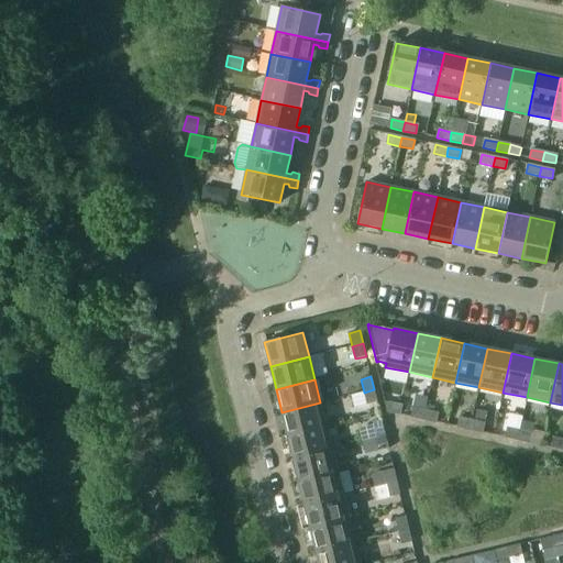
[(374,389),(364,393),(366,405),(377,403),(374,389)]
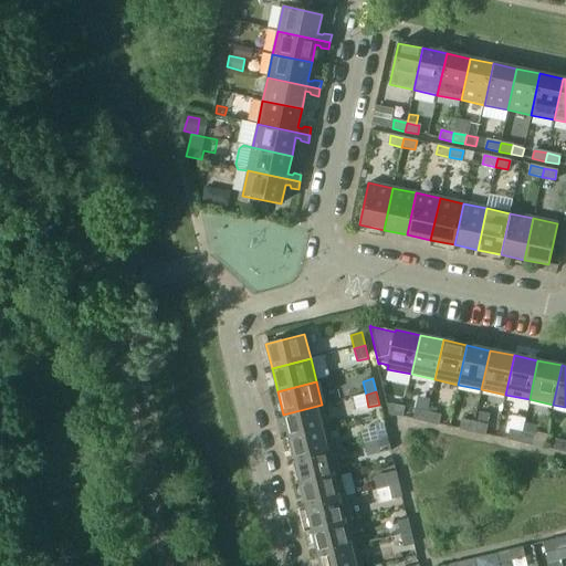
[(322,405),(283,415),(289,438),(328,428),(322,405)]
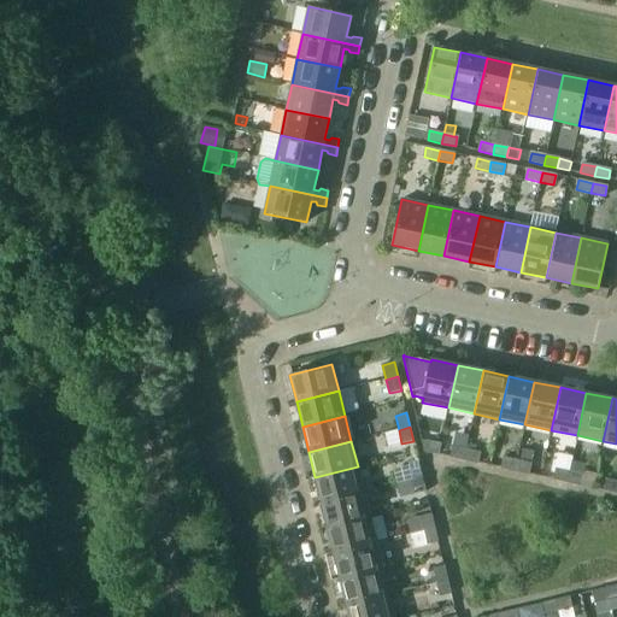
[(427,441),(424,452),(439,456),(441,444),(427,441)]
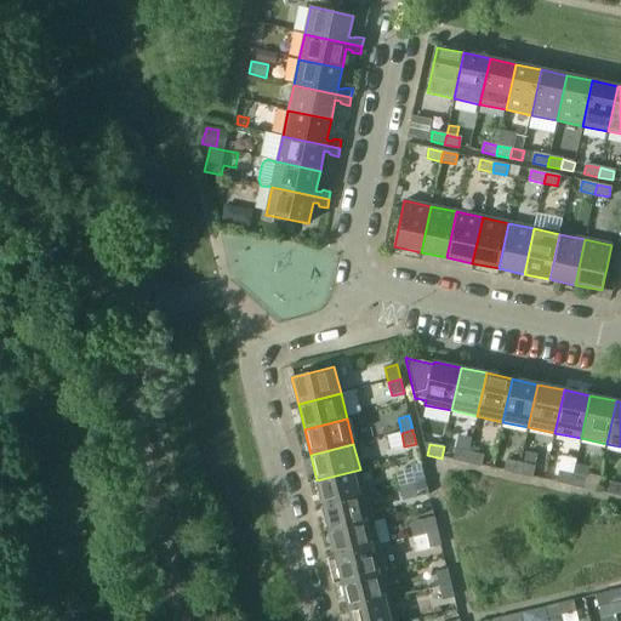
[(387,451),(389,462),(404,459),(402,448),(387,451)]
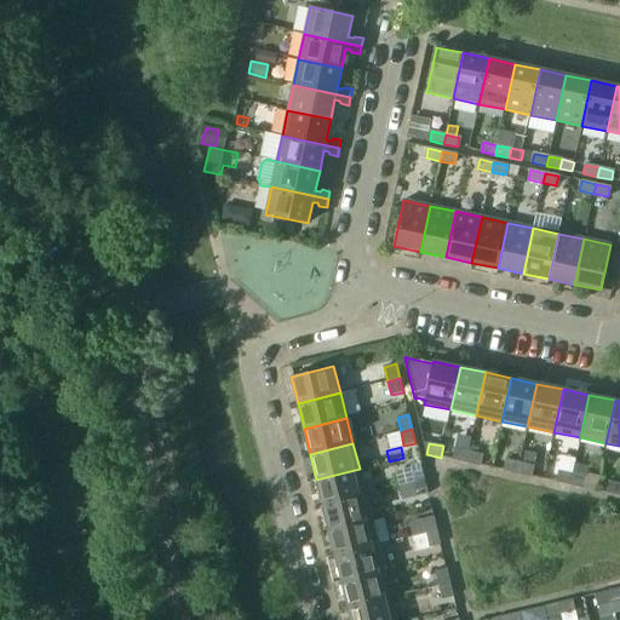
[(454,448),(452,460),(466,463),(469,452),(454,448)]
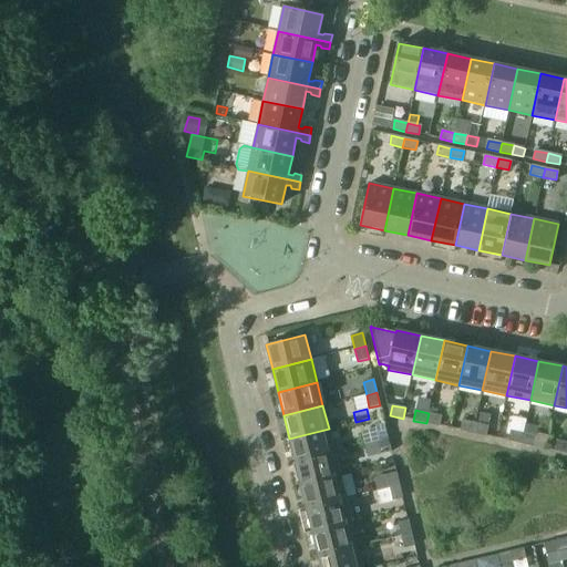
[(491,414),(477,412),(475,423),(488,425),(491,414)]
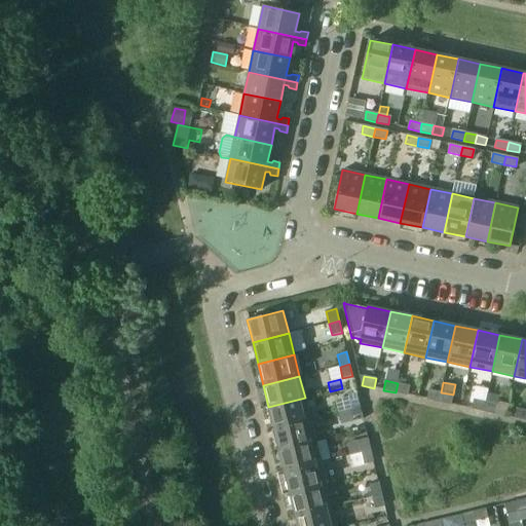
[(410,385),(398,383),(396,392),(408,396),(410,385)]
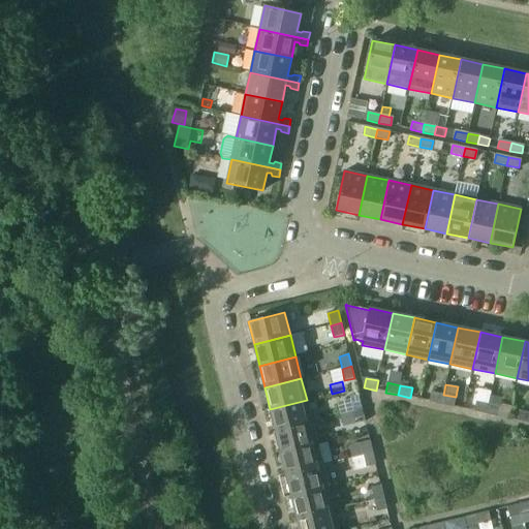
[(429,402),(441,404),(443,395),(431,392),(429,402)]
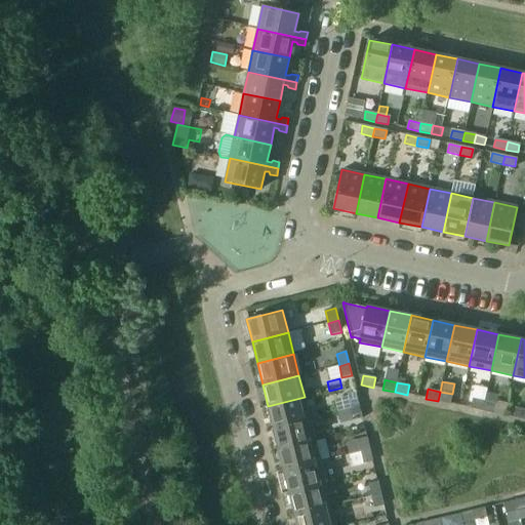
[(452,394),(440,392),(438,401),(450,404),(452,394)]
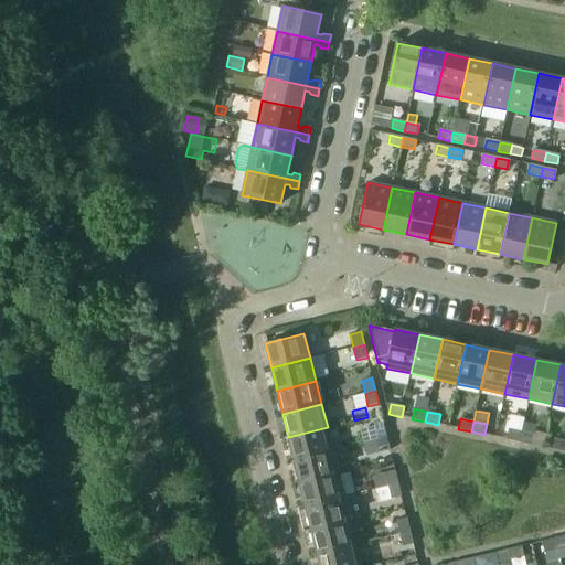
[(373,427),(376,439),(386,437),(384,424),(373,427)]
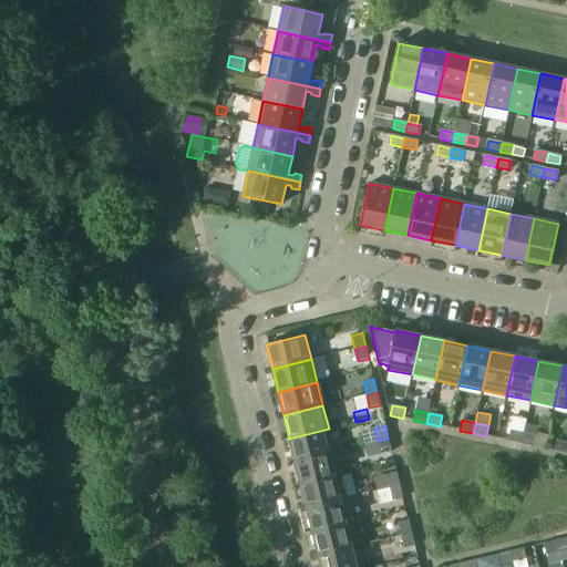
[(329,429),(289,439),(295,462),(334,452),(329,429)]
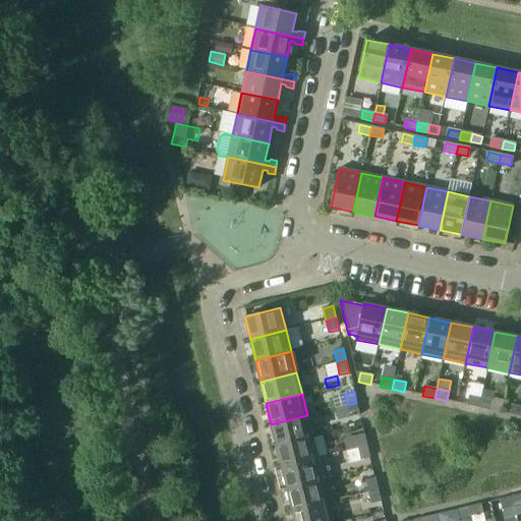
[(469,396),(467,405),(479,408),(481,398),(469,396)]
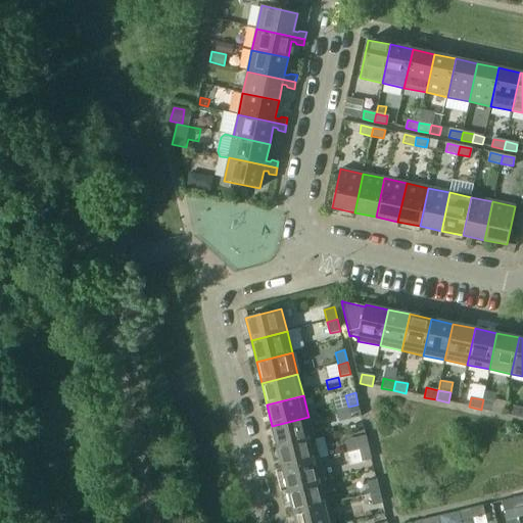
[(494,402),(483,399),(481,410),(492,412),(494,402)]
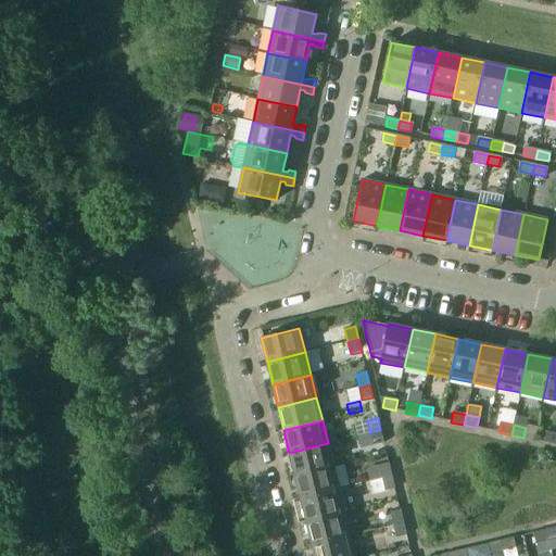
[(380,430),(370,432),(374,445),(383,443),(380,430)]
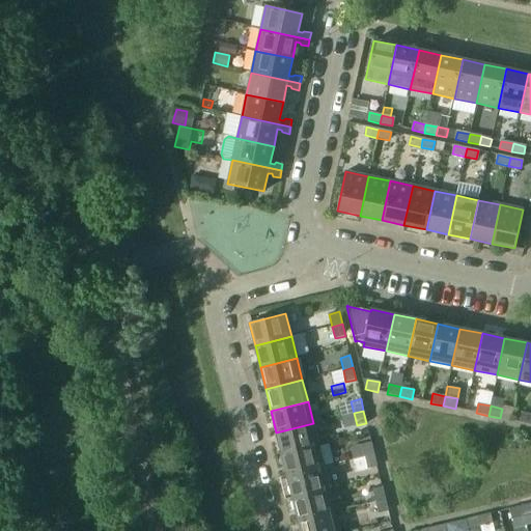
[(520,422),(530,424),(530,414),(522,413),(520,422)]
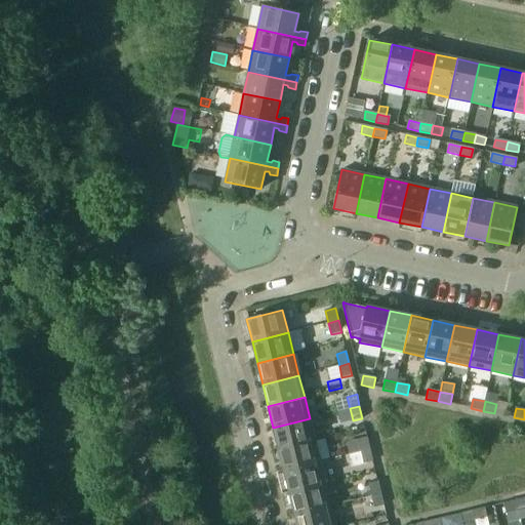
[(310,418),(273,428),(279,449),(315,440),(310,418)]
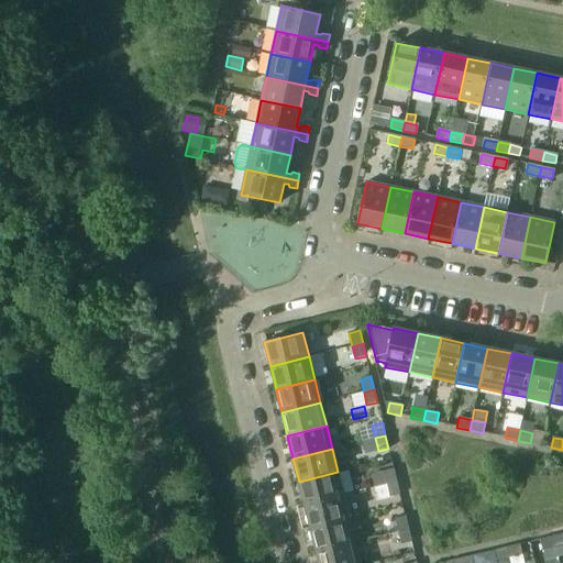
[(372,453),(357,456),(360,466),(375,463),(372,453)]
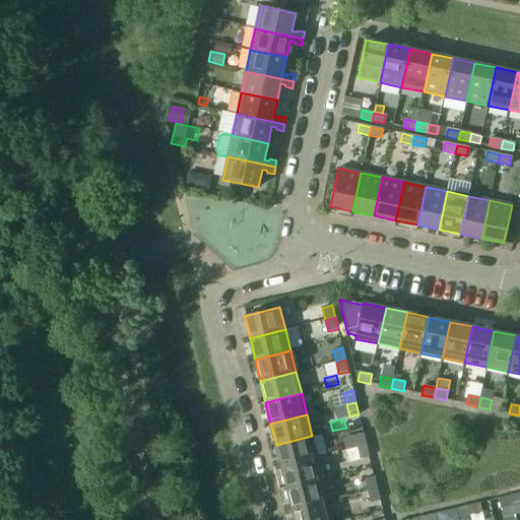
[(367,445),(364,433),(353,436),(356,448),(367,445)]
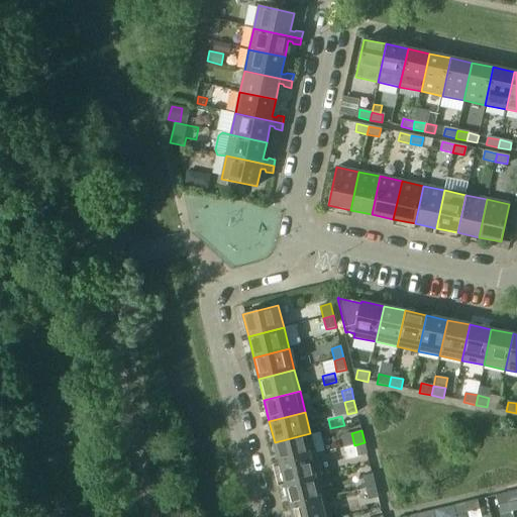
[(310,433),(275,442),(280,463),(315,454),(310,433)]
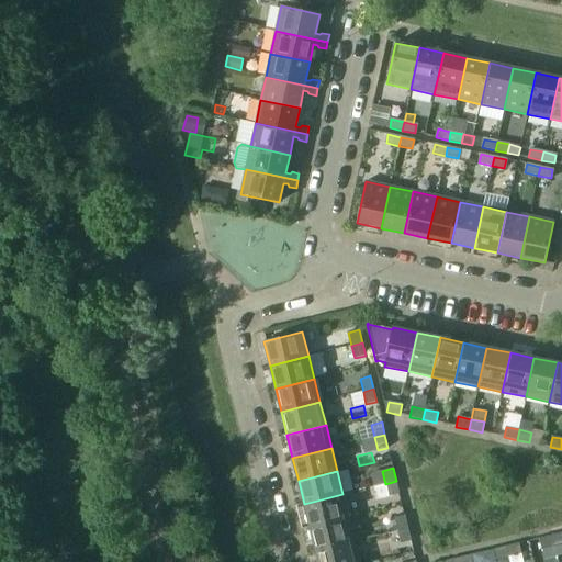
[(400,494),(396,481),(385,484),(389,496),(400,494)]
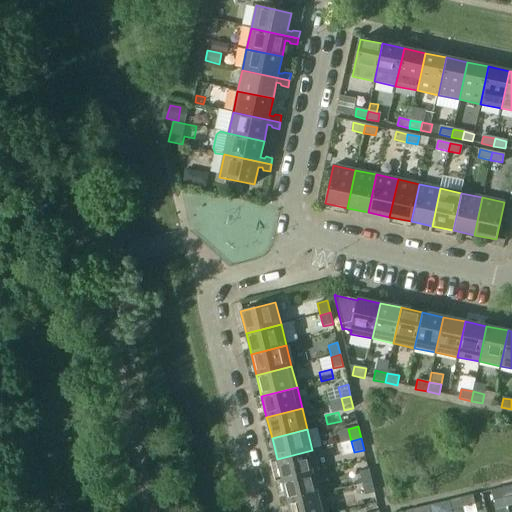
[(312,450),(277,459),(282,480),(317,472),(312,450)]
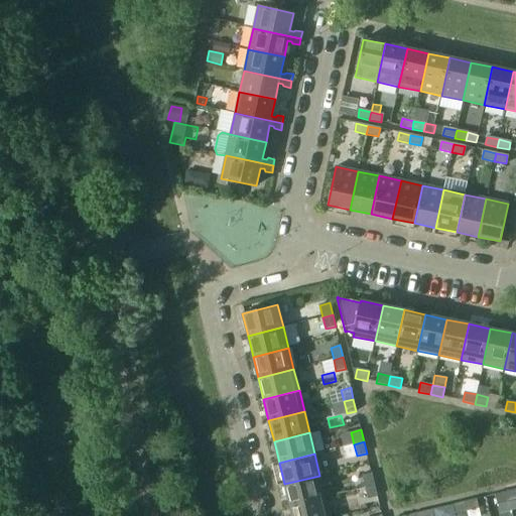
[(362,476),(365,488),(374,485),(371,473),(362,476)]
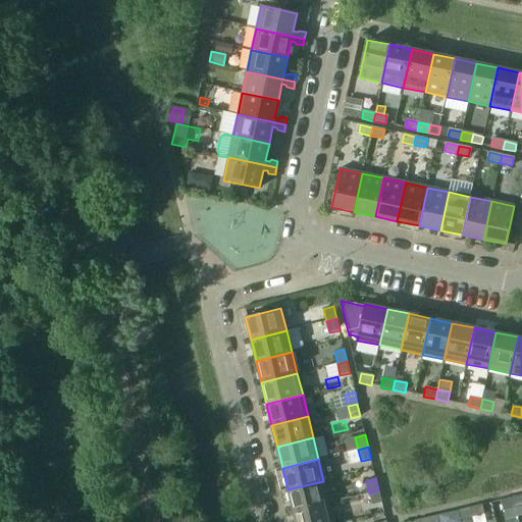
[(323,481),(288,489),(293,512),(329,503),(323,481)]
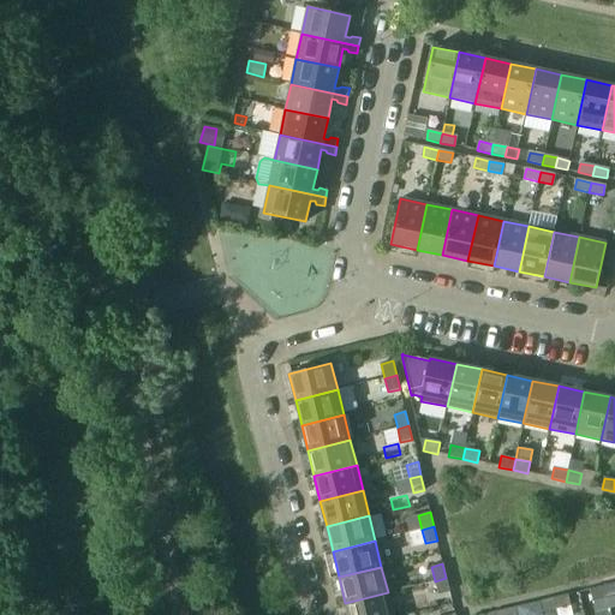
[(446,578),(435,581),(439,595),(449,592),(446,578)]
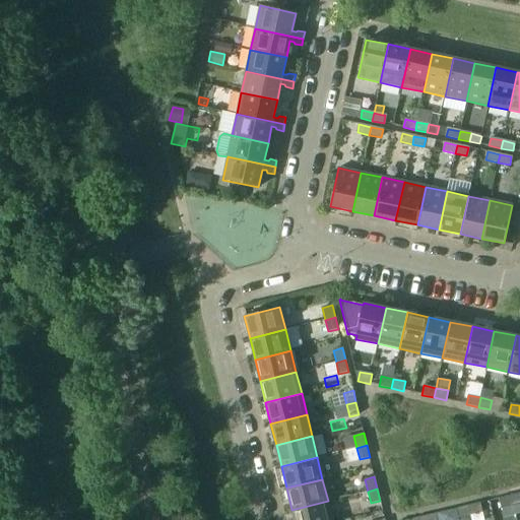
[(519,493),(510,496),(513,505),(519,503),(519,493)]
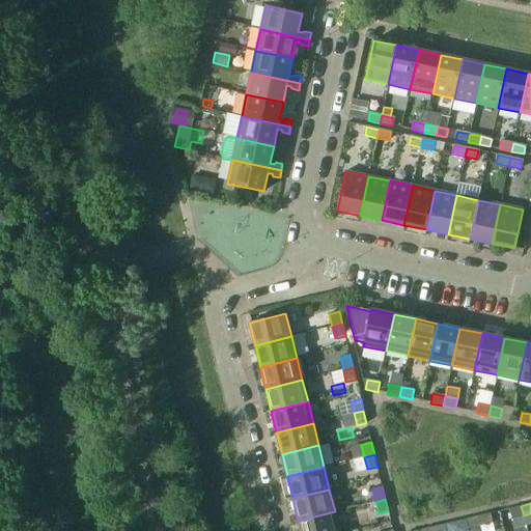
[(521,506),(509,508),(511,519),(524,515),(521,506)]
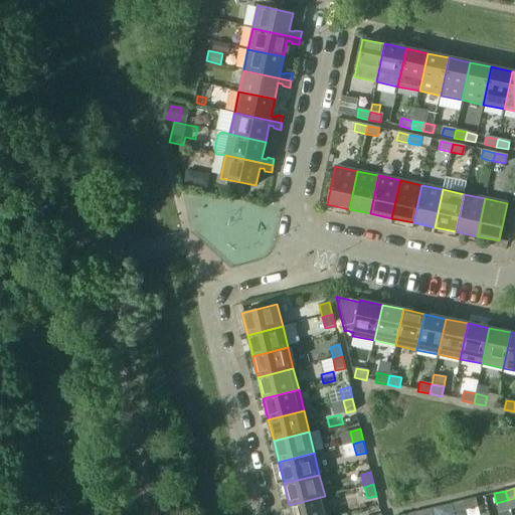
[(329,514),(325,496),(289,505),(291,514),(329,514)]
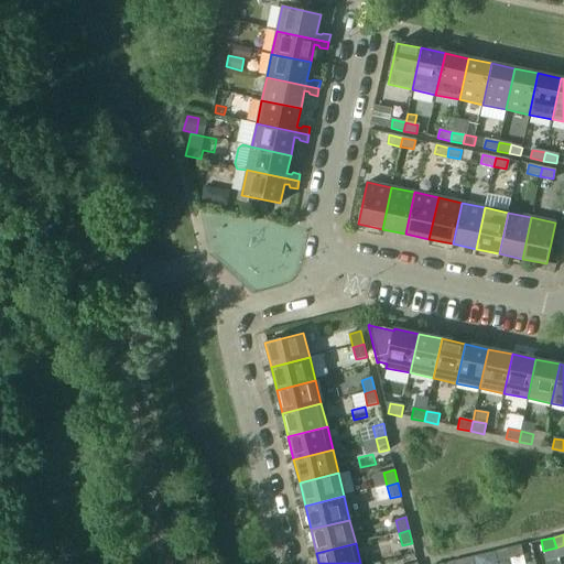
[(520,545),(507,549),(510,559),(523,555),(520,545)]
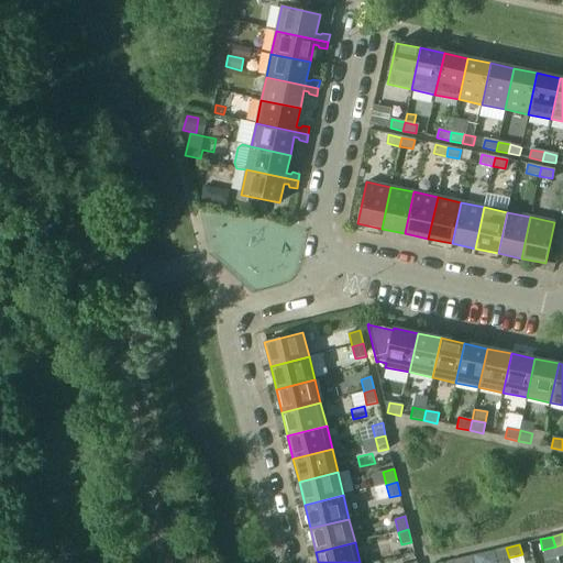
[(506,548),(494,550),(496,561),(509,558),(506,548)]
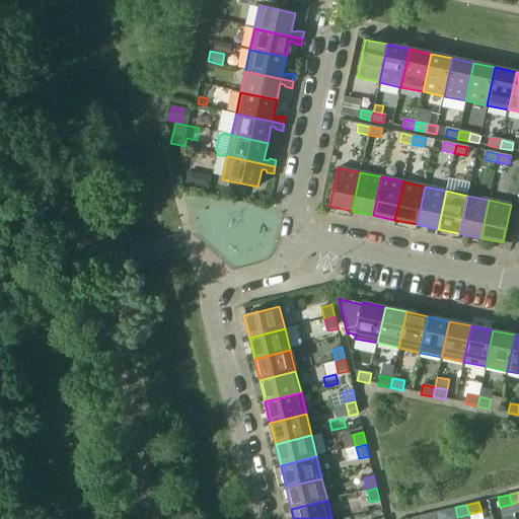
All buildings are outlined.
